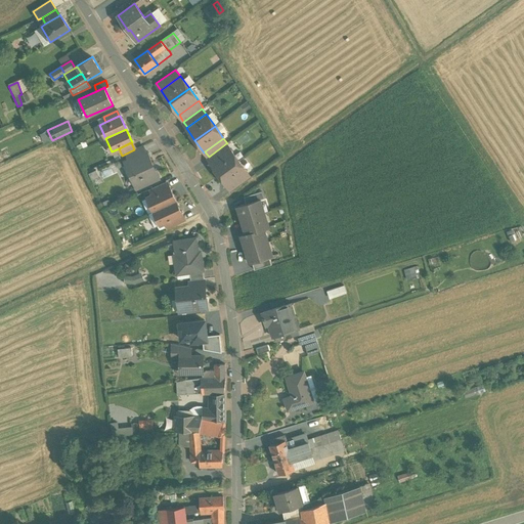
[(226,143),(209,157),(208,157),(212,162),(230,148),(226,143)]
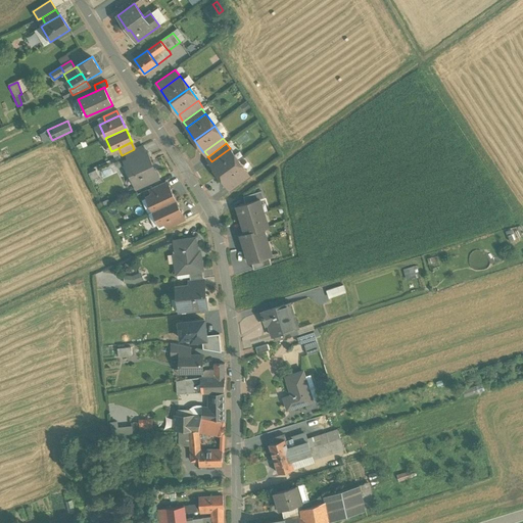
[(134,149),(126,153),(129,159),(145,151),(142,145),(134,149)]
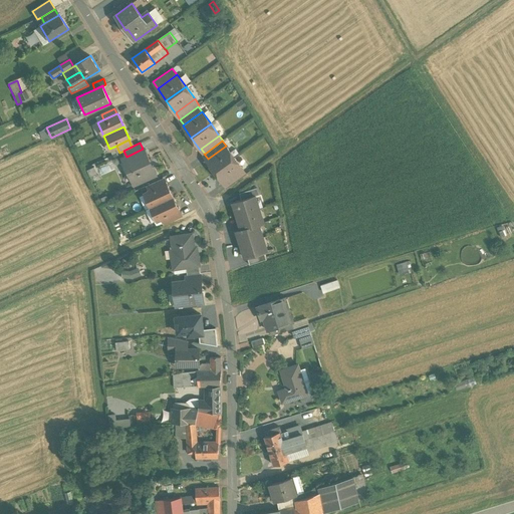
[(226,146),(208,159),(207,160),(215,172),(234,158),(226,146)]
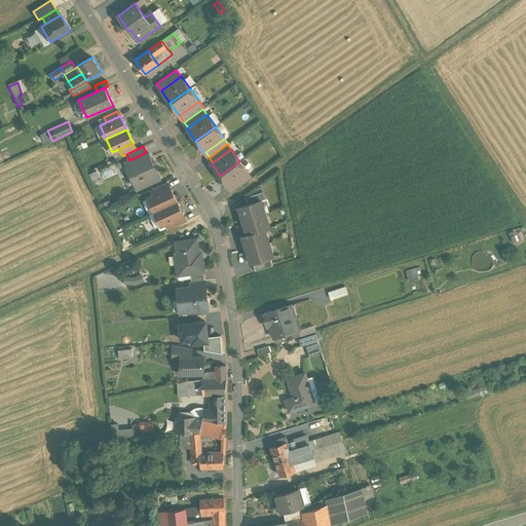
[(129,160),(124,162),(138,189),(159,179),(155,171),(154,172),(151,166),(153,165),(147,152),(129,160)]
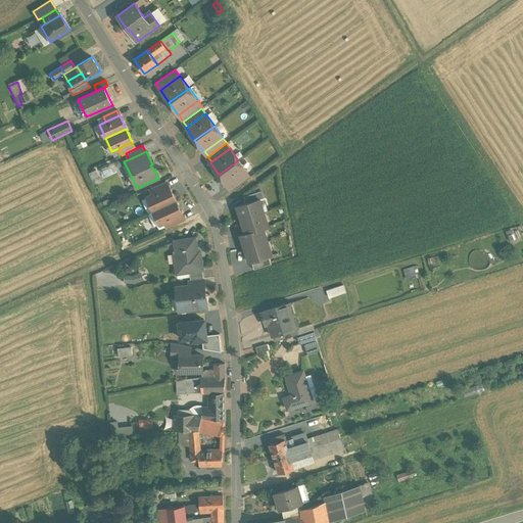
[(238,160),(219,175),(227,186),(229,185),(228,185),(246,172),(238,160)]
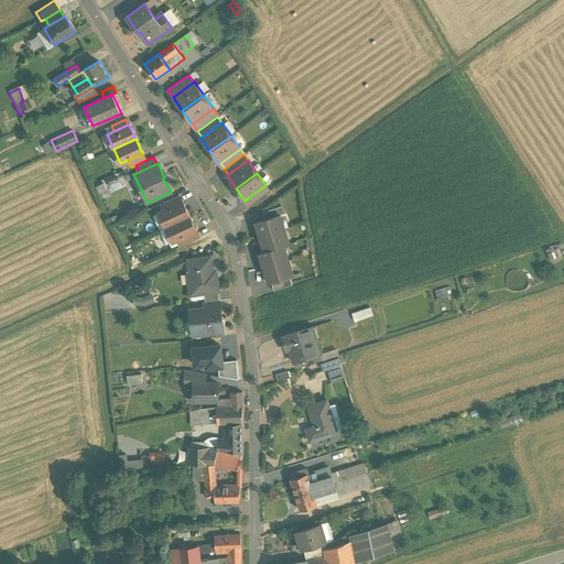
[(266,185),(246,199),(247,199),(250,205),(270,191),(266,185)]
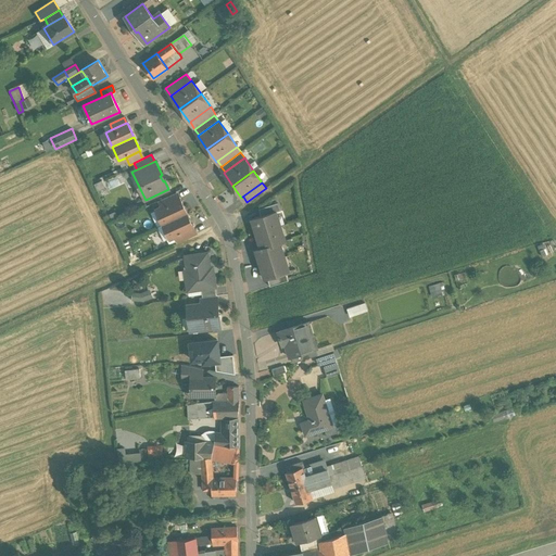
[(176,193),(159,201),(162,207),(179,199),(176,193)]
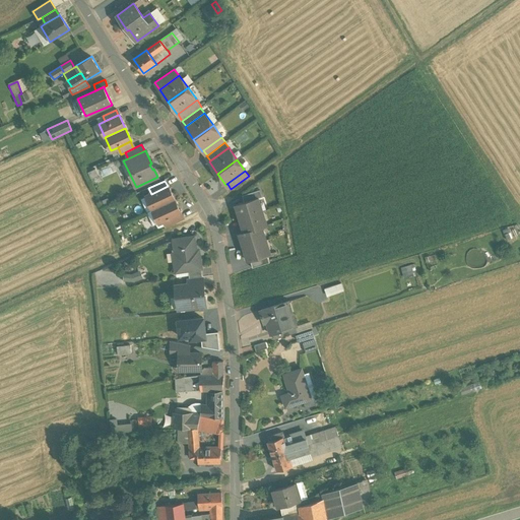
[(151,194),(146,196),(152,209),(175,199),(168,186),(151,194)]
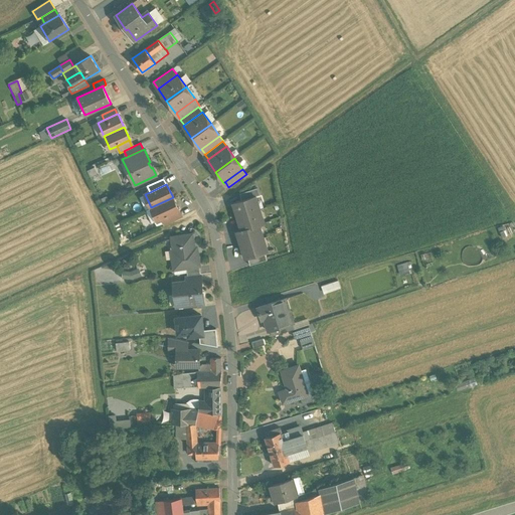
[(256,188),(239,194),(241,200),(253,197),(255,196),(260,195),(256,188)]
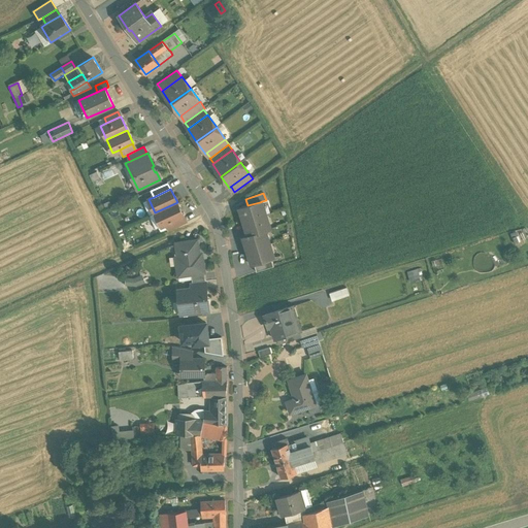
[(262,201),(260,202),(248,205),(239,208),(243,222),(266,215),(262,201)]
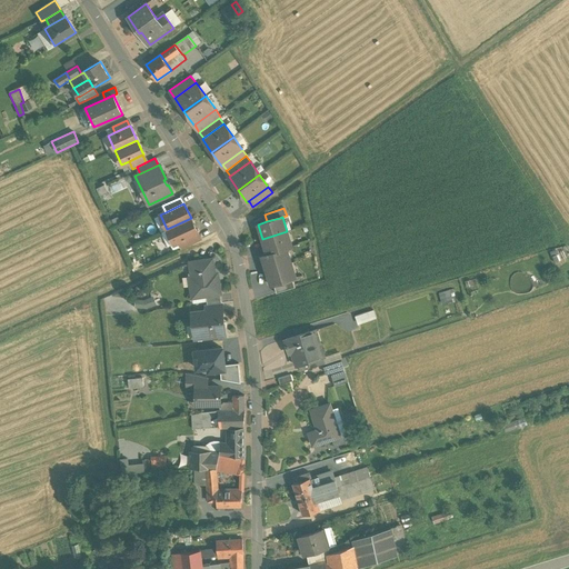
[(191,218),(167,229),(173,245),(179,241),(197,233),(198,233),(191,218)]
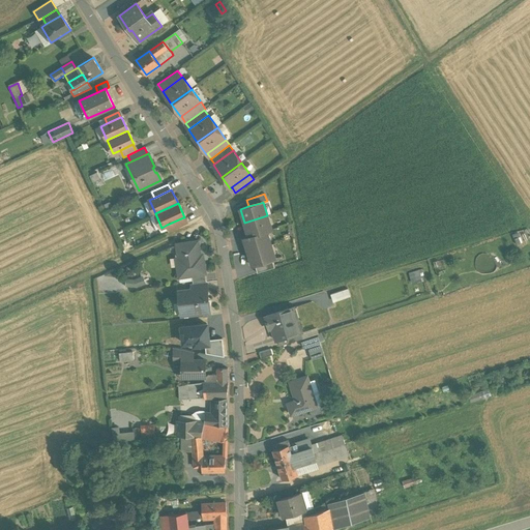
[(267,215),(244,223),(248,236),(248,237),(267,231),(267,232),(272,230),(267,215)]
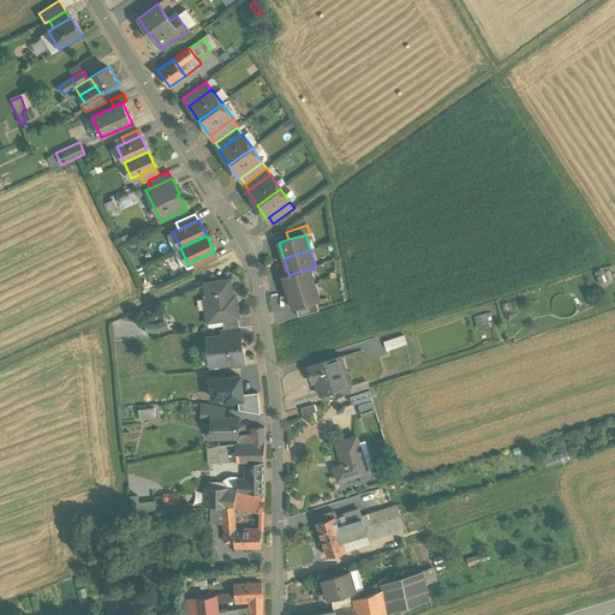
[(213,252),(193,261),(197,268),(216,260),(213,252)]
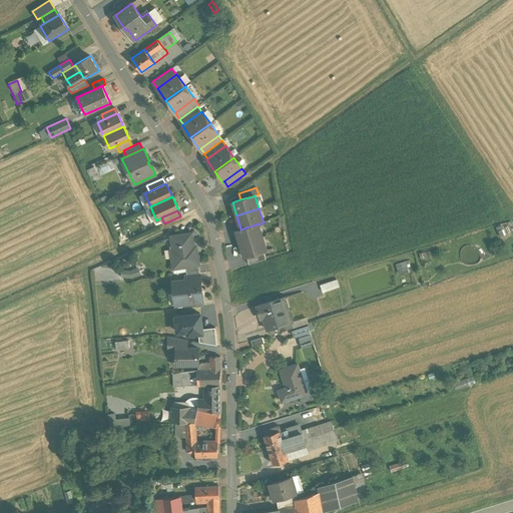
[(259,223),(240,229),(240,228),(236,230),(240,244),(263,237),(259,224),(259,223)]
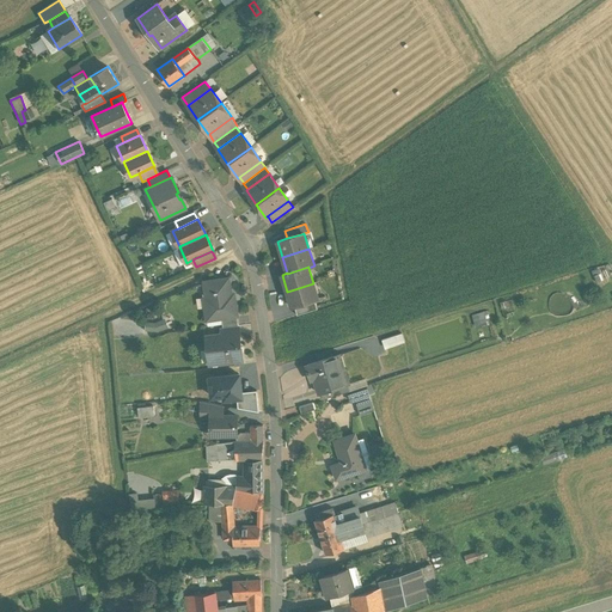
[(228,279),(203,282),(208,307),(206,308),(207,320),(221,319),(237,317),(238,316),(237,304),(233,304),(228,279)]
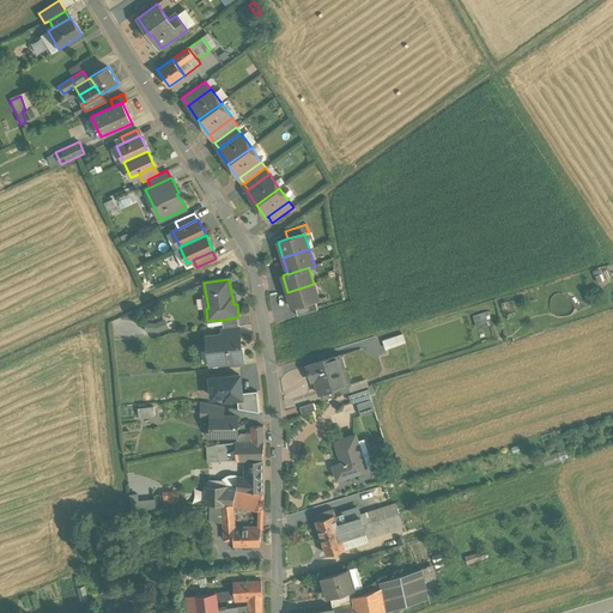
[(314,284),(287,292),(292,308),(319,299),(314,284)]
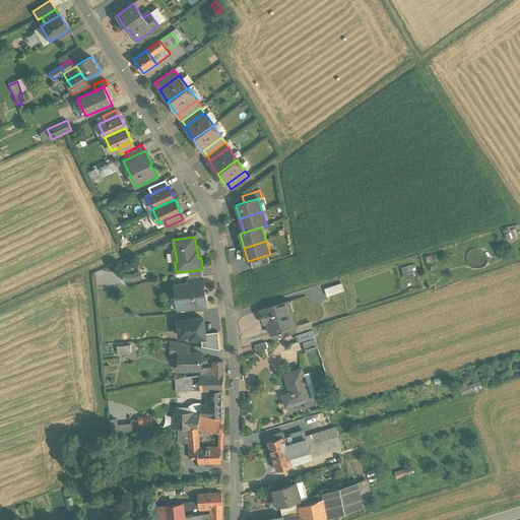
[(413,265),(402,268),(405,278),(416,275),(413,265)]
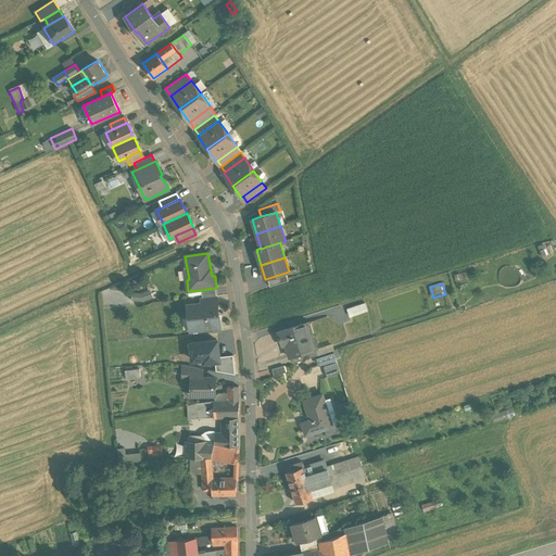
[(215,288),(201,290),(202,298),(215,295),(216,295),(215,288)]
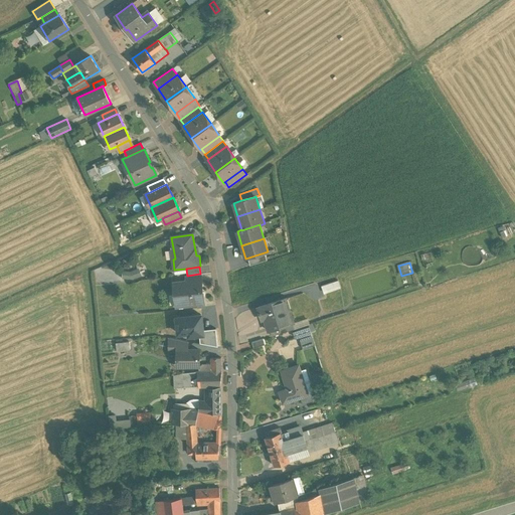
[(123,279),(141,278),(140,270),(123,271),(123,279)]
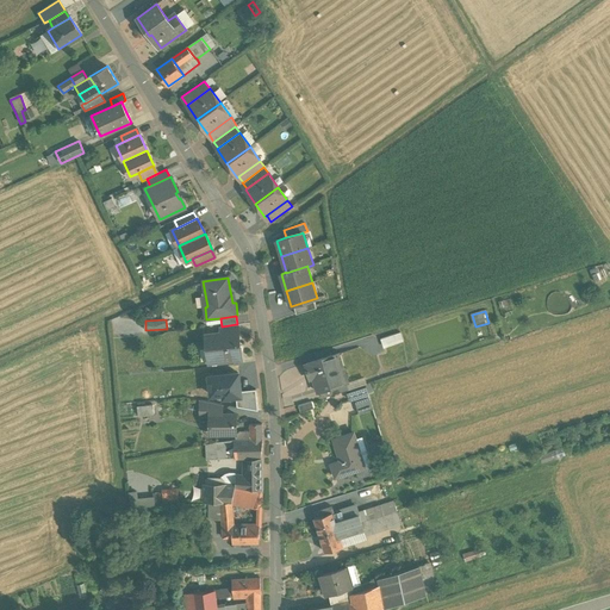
[(222,327),(221,327),(222,335),(236,334),(236,324),(222,327)]
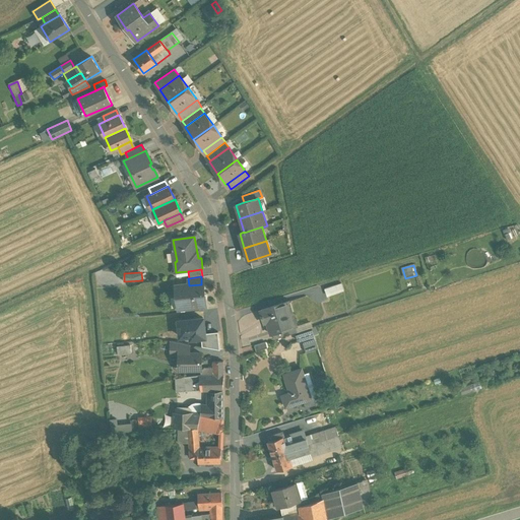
[(189,285),(175,286),(178,309),(205,306),(203,283),(189,285)]
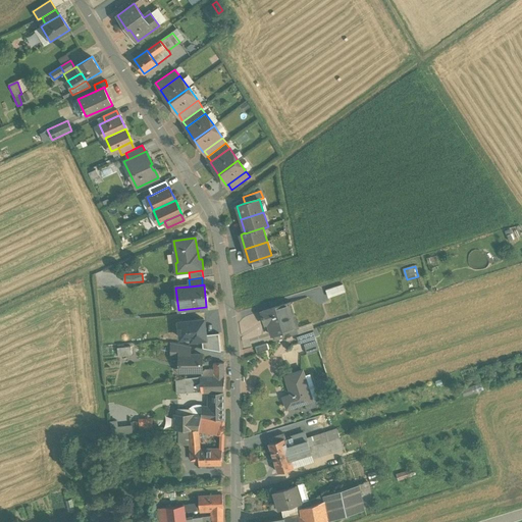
[(337,286),(326,290),(327,296),(340,292),(337,286)]
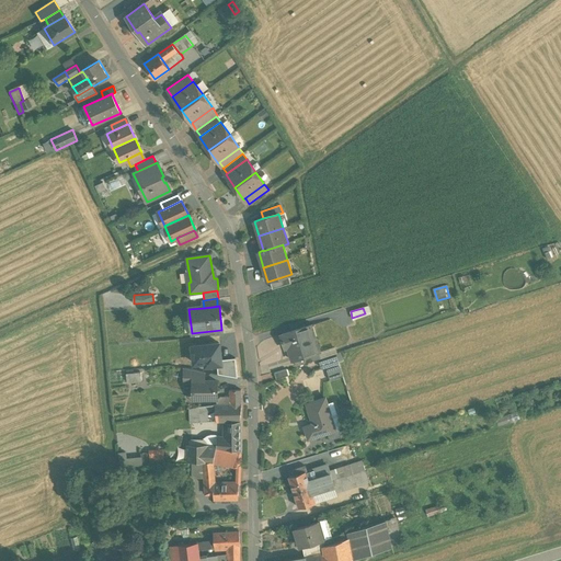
[(305,328),(281,335),(283,345),(286,344),(292,361),(294,361),(315,354),(317,359),(320,358),(315,342),(310,343),(305,328)]
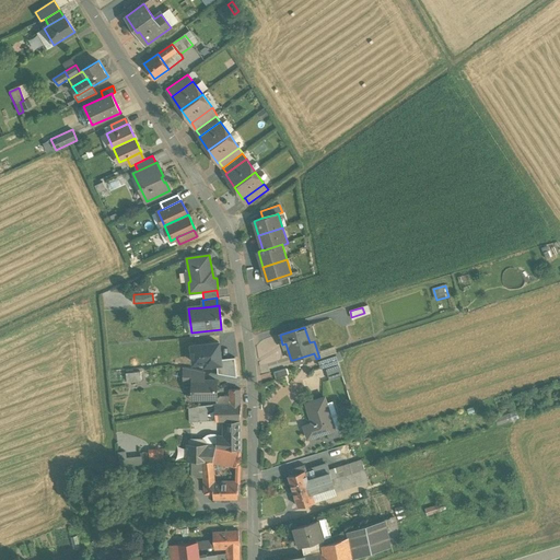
[(220,339),(189,343),(193,366),(201,365),(201,370),(218,368),(223,368),(222,360),(220,339)]
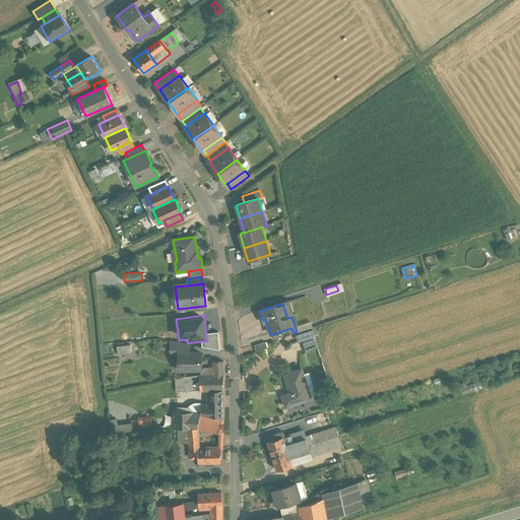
[(291,328),(272,334),(273,339),(294,333),(291,328)]
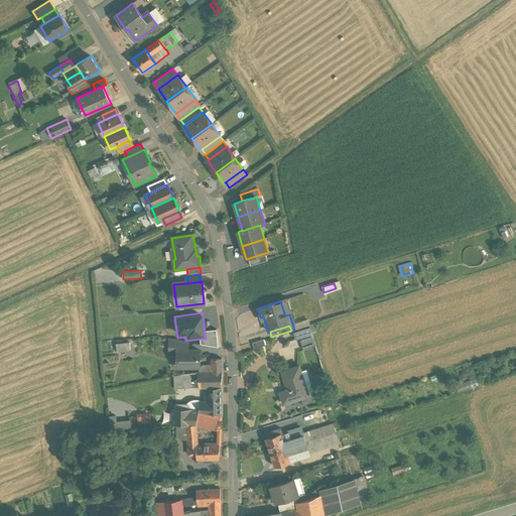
[(294,330),(296,339),(299,338),(311,335),(308,326),(294,330)]
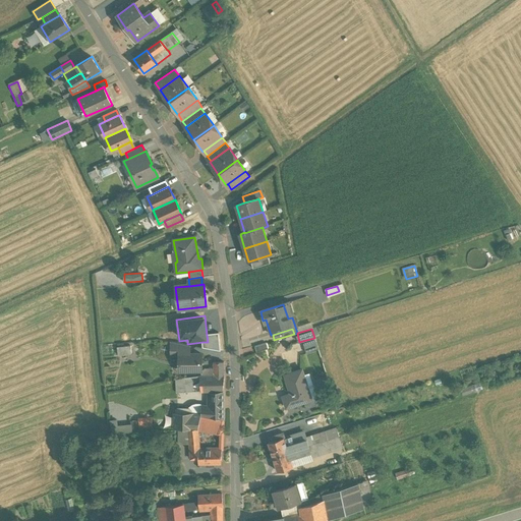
[(203,348),(220,351),(218,333),(207,335),(208,342),(203,342),(203,348)]
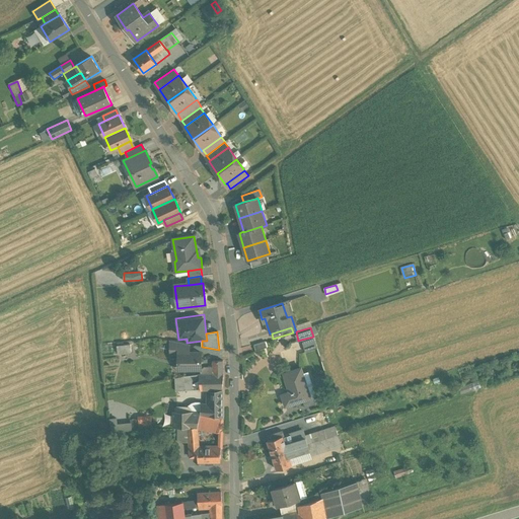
[(313,337),(301,340),(305,352),(317,349),(313,337)]
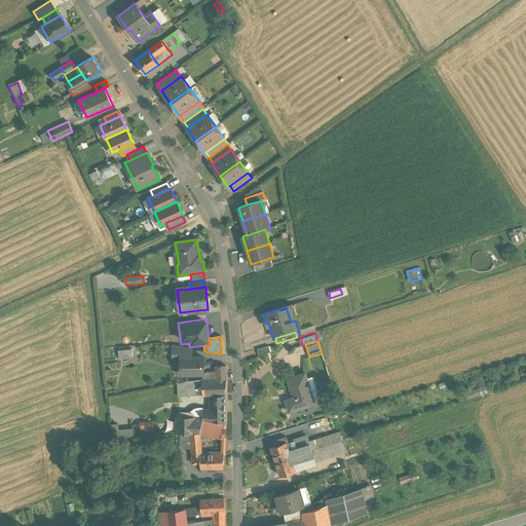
[(192,349),(174,346),(174,359),(182,359),(182,358),(192,357),(192,349)]
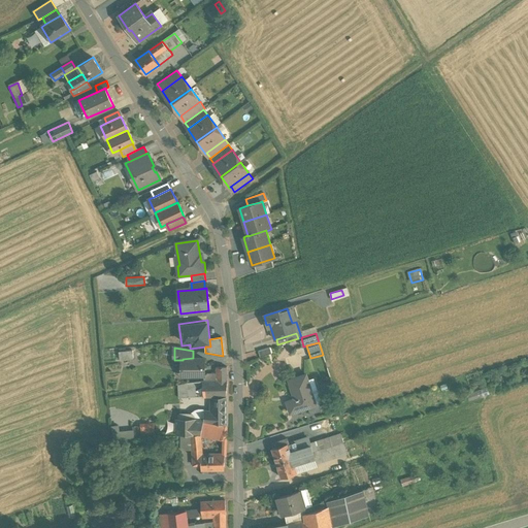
[(270,348),(258,352),(260,357),(271,354),(270,348)]
